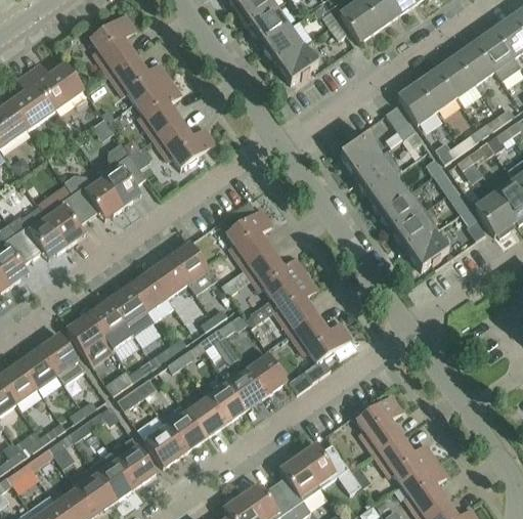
[(230,0),(232,4),(234,8),(246,0),(230,0)]
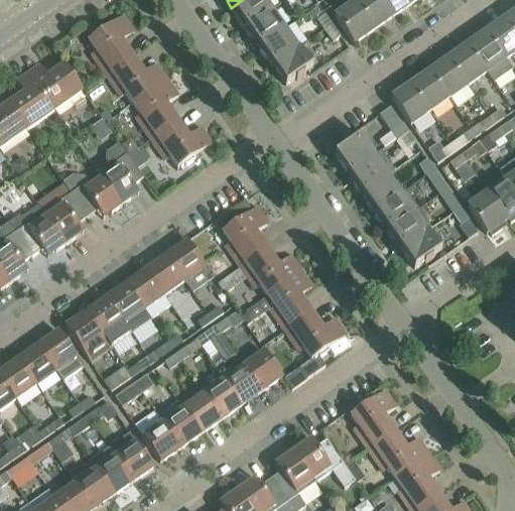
[(272,7),(267,0),(242,0),(231,8),(245,26),(272,7)]
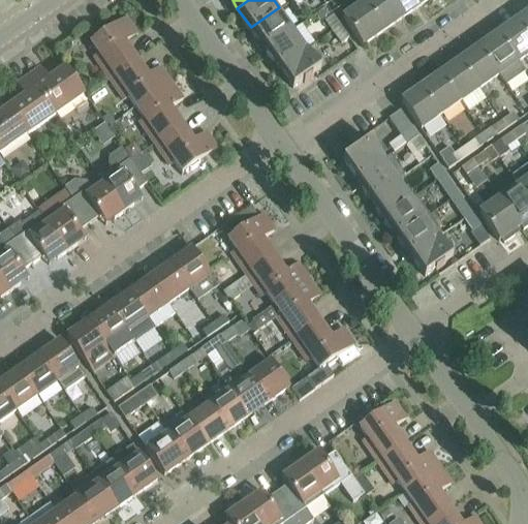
[(382,28),(364,0),(344,14),(364,41),(382,28)]
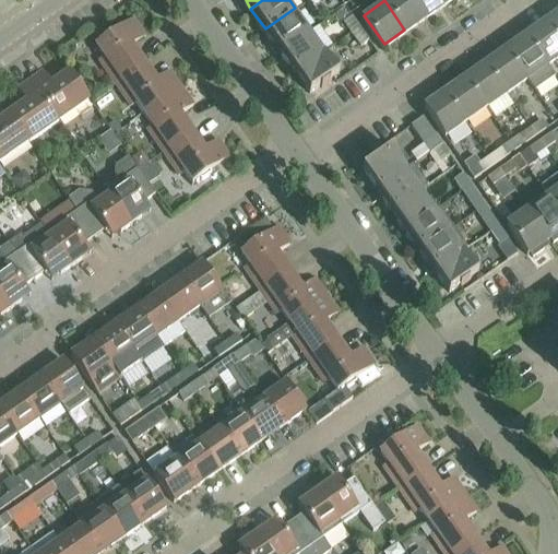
[(425,15),(414,0),(384,0),(404,30),(425,15)]
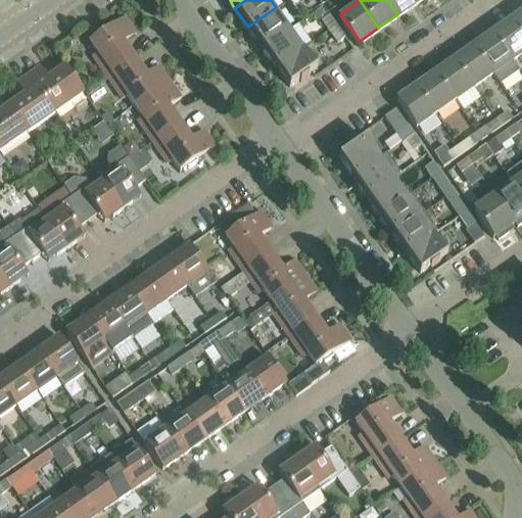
[(417,1),(416,0),(387,0),(397,14),(417,1)]
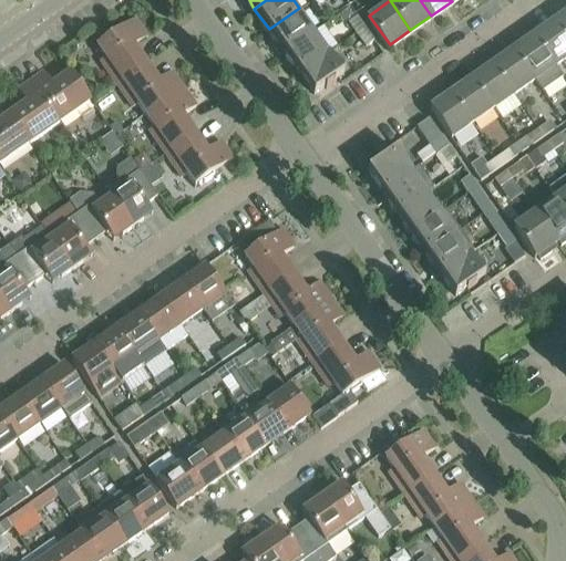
[(314,29),(299,8),(269,29),(271,33),(283,42),(286,48),(284,49),(284,50),(314,29)]
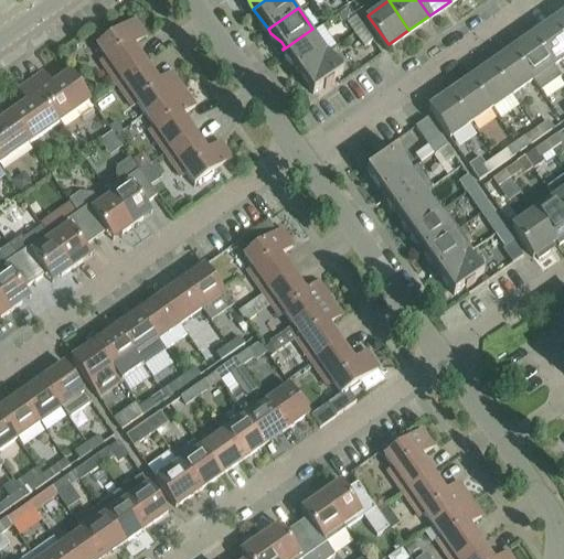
[(349,18),(357,29),(364,23),(357,12),(349,18)]
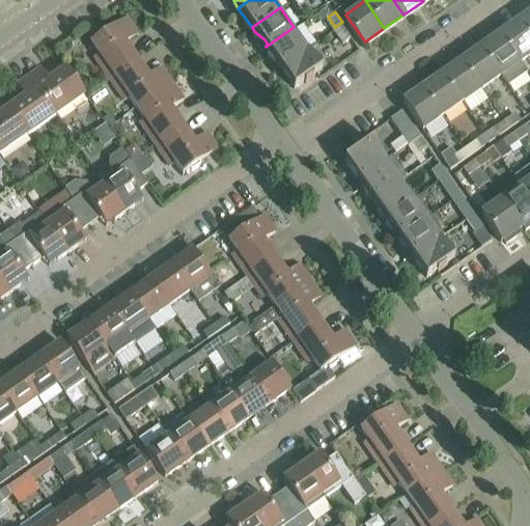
[(110,75),(138,54),(128,38),(138,31),(137,29),(137,27),(130,17),(128,16),(127,15),(108,27),(105,26),(100,30),(100,33),(91,38),(100,50),(94,53),(110,75)]
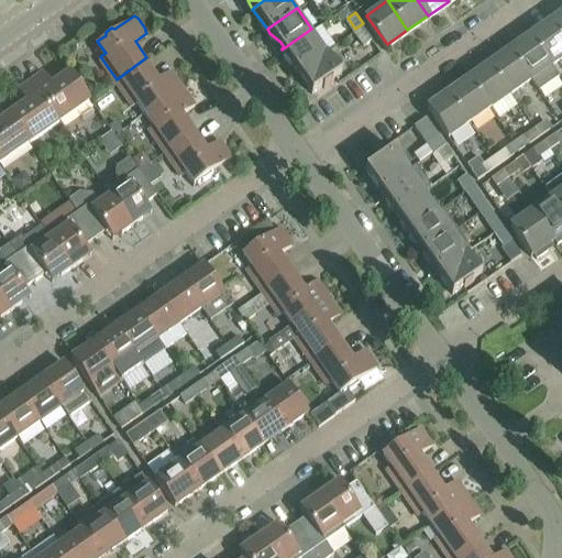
[(561,29),(553,18),(532,32),(553,61),(561,54),(561,29)]
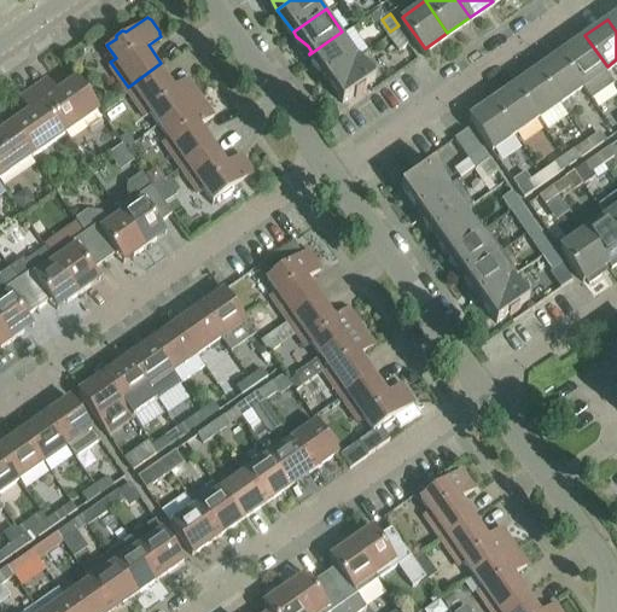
[(409,40),(399,25),(390,31),(400,46),(409,40)]
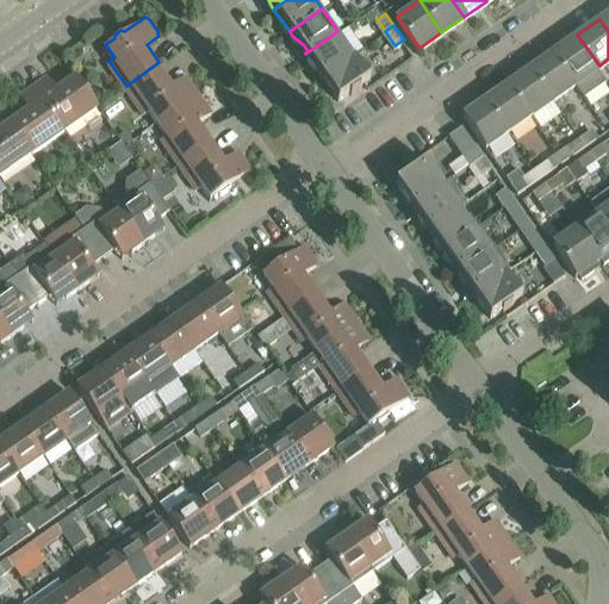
[(353,53),(337,31),(305,54),(308,57),(319,67),(323,73),(322,74),(322,75),(355,51),(355,50),(353,53)]
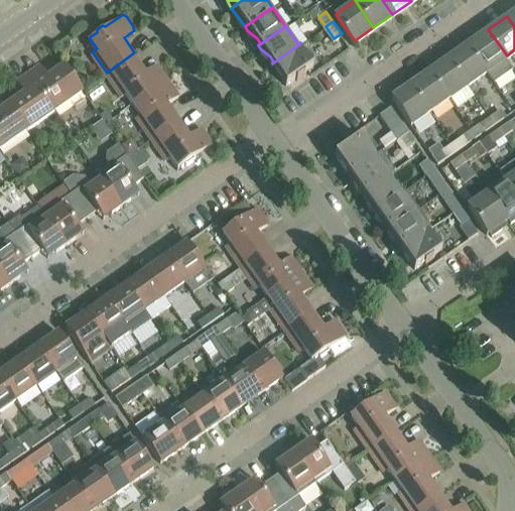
[(507,55),(488,29),(469,42),(488,69),(495,79),(514,66),(507,55)]
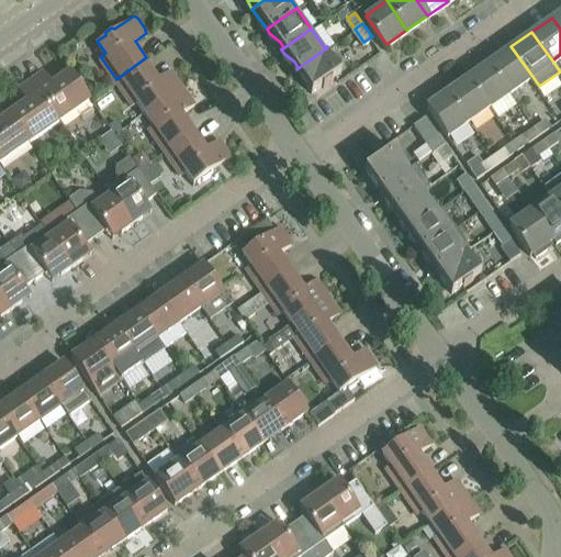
[(531,75),(511,46),(490,60),(511,90),(531,75)]
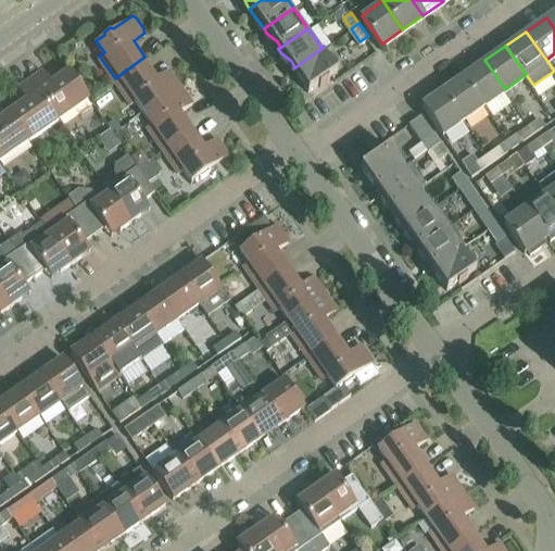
[(338,59),(338,54),(336,51),(331,50),(327,51),(324,47),(293,69),(295,71),(297,70),(310,88),(319,80),(320,83),(329,77),(328,75),(339,67),(335,63),(338,59)]
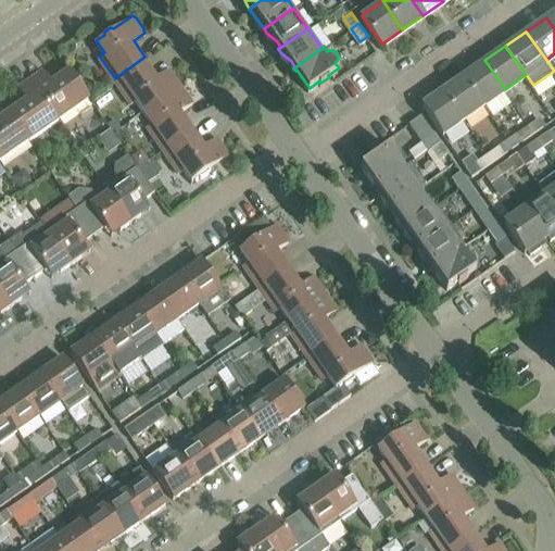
[(158,75),(144,57),(115,78),(131,101),(137,98),(144,109),(180,84),(179,83),(180,80),(172,69),(169,69),(168,66),(158,75)]
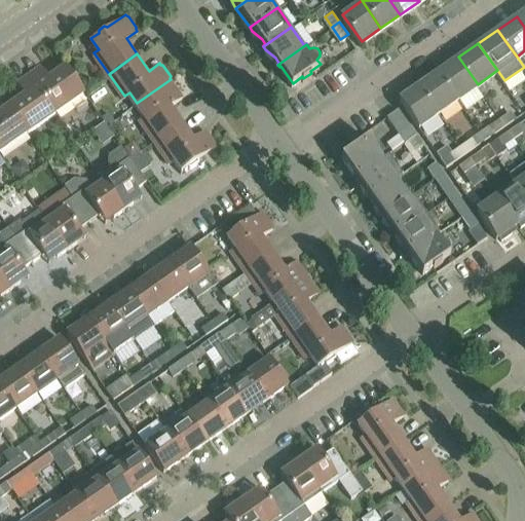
[(478,84),(458,57),(440,70),(458,98),(478,84)]
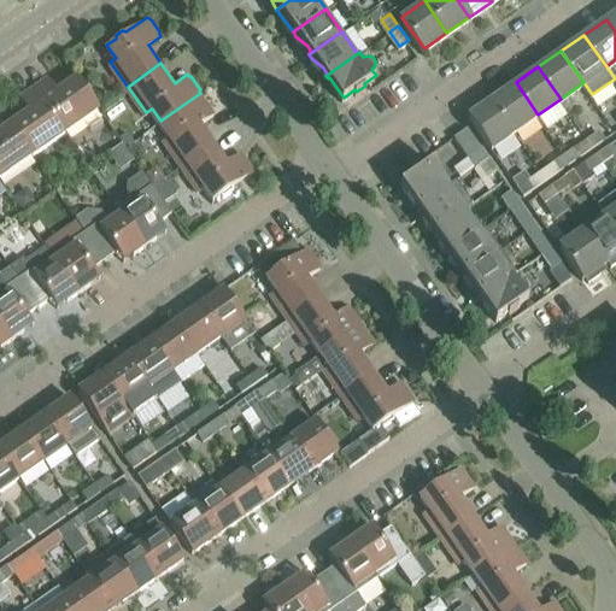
[(48,74),(35,83),(66,129),(100,105),(78,74),(58,87),(48,74)]
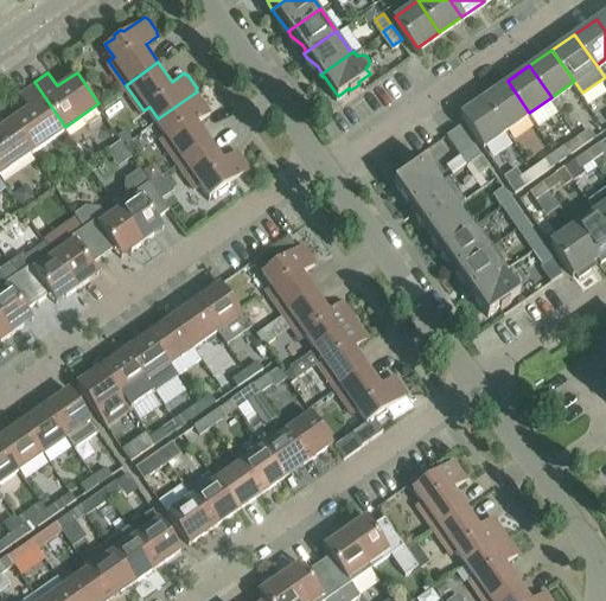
[(529,113),(508,81),(485,97),(506,128),(529,113)]
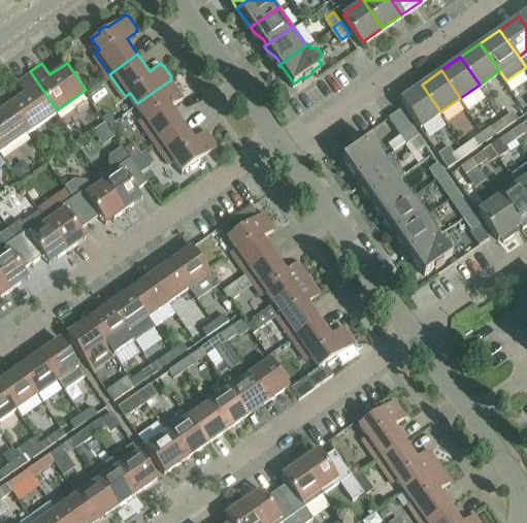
[(57,110),(30,71),(18,79),(26,92),(9,103),(28,130),(57,110)]
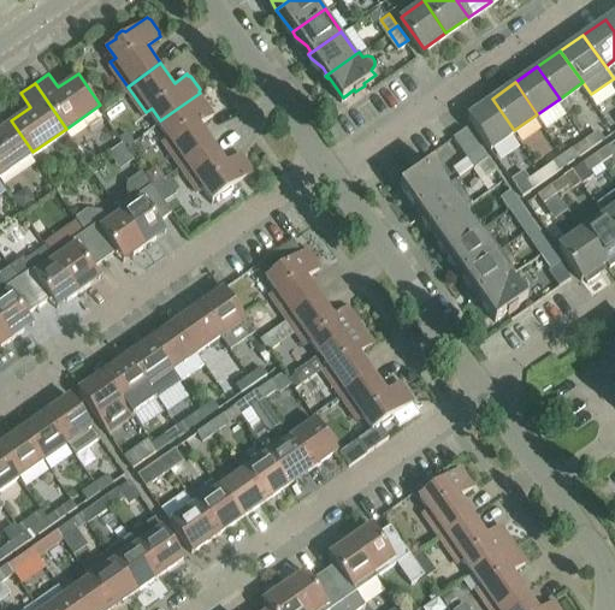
[(181,163),(214,140),(201,120),(213,112),(212,110),(212,107),(203,95),(201,94),(200,93),(160,120),(169,134),(163,137),(181,163)]
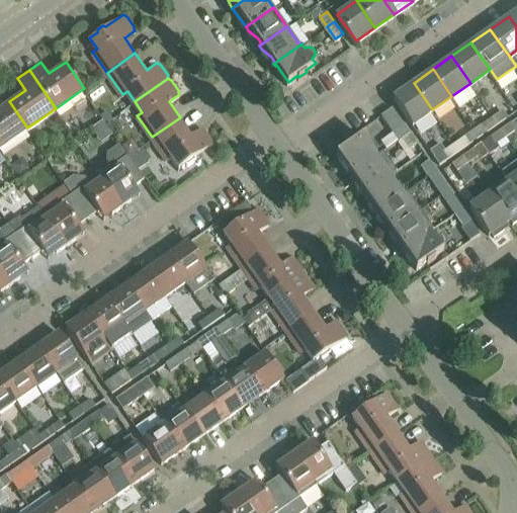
[(432,109),(414,83),(395,96),(413,122),(432,109)]
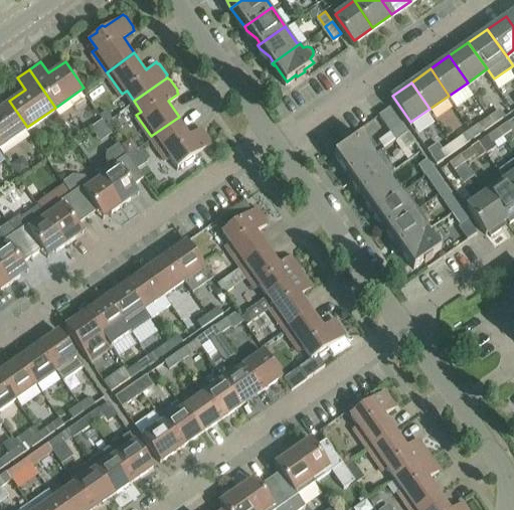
[(27,127),(9,101),(0,107),(0,146),(27,127)]
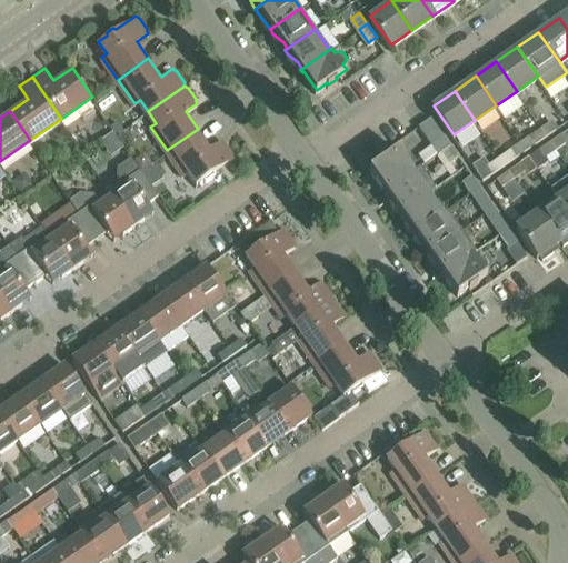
[(450,141),(431,114),(419,123),(438,150),(442,148),(450,141)]
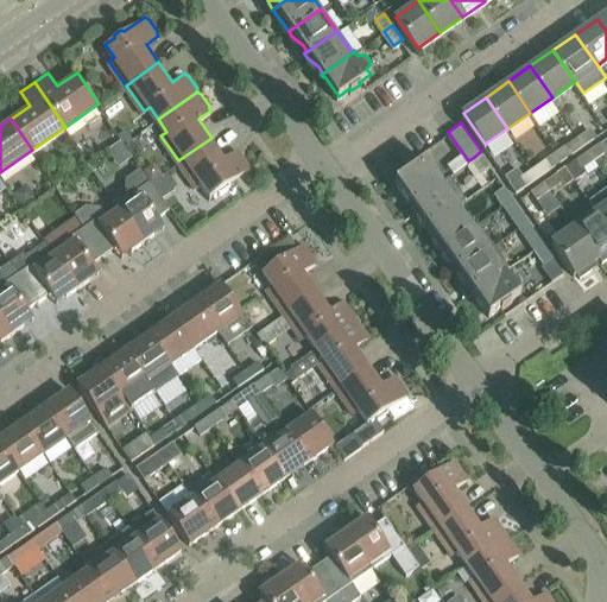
[(589,126),(579,134),(585,143),(595,134),(589,126)]
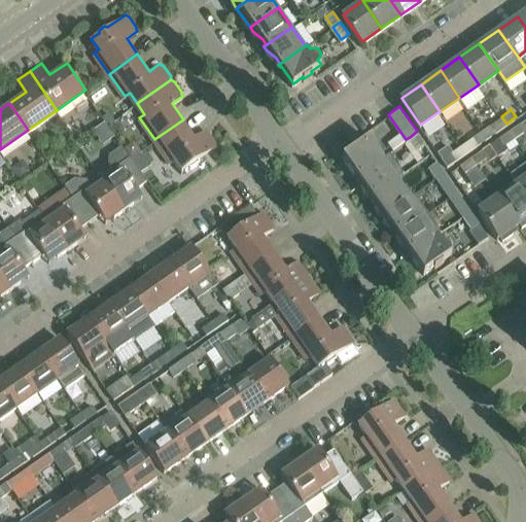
[(506,124),(501,116),(492,123),(497,130),(506,124)]
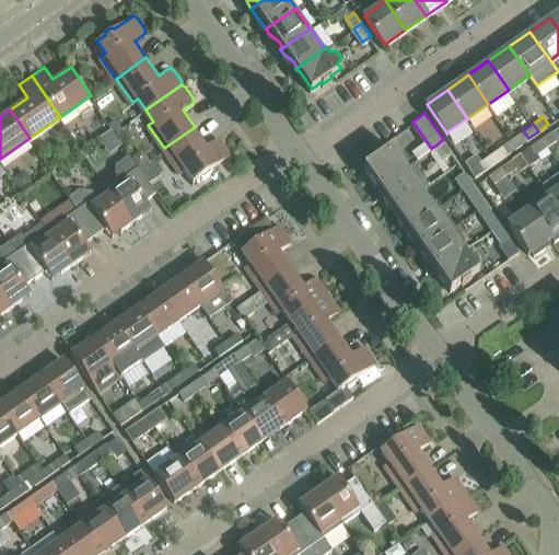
[(207,145),(195,127),(164,148),(181,171),(186,168),(194,180),(201,174),(205,175),(210,171),(211,168),(231,153),(230,152),(230,150),(221,138),(219,138),(218,136),(207,145)]
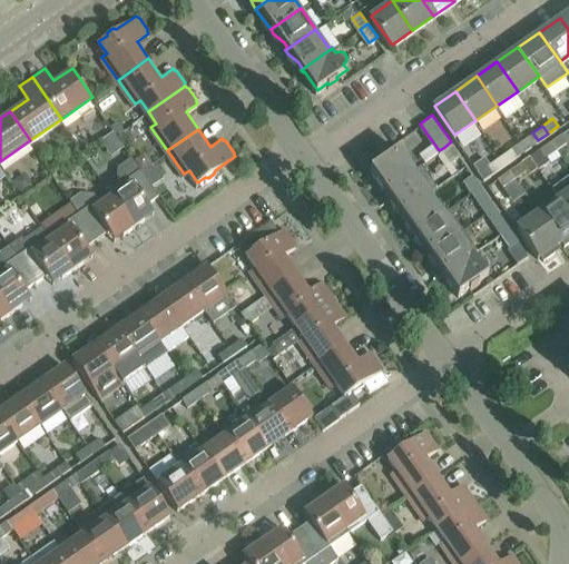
[(561,131),(551,139),(557,147),(567,139),(561,131)]
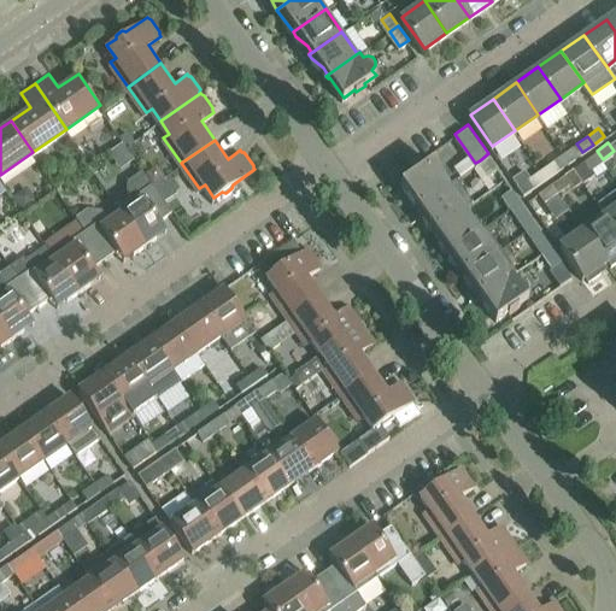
[(593,166),(603,159),(597,151),(575,166),(584,180),(596,171),(593,166)]
